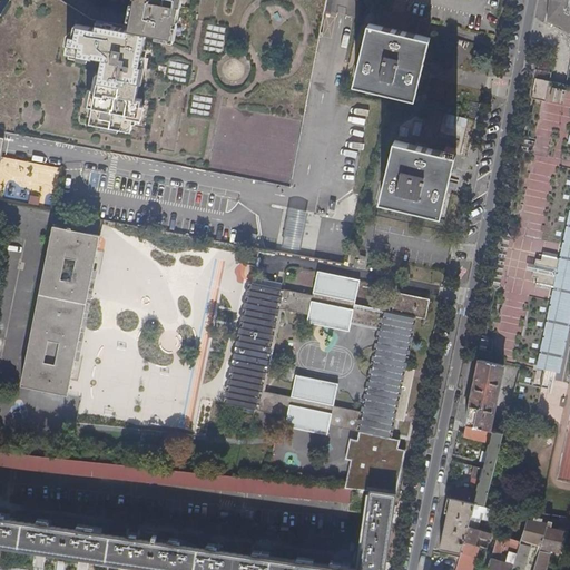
[(136,0),(130,29),(102,23),(97,22),(64,0),(10,0),(0,17),(0,129),(59,141),(118,154),(207,170),(293,186),(304,121),(324,11),(326,0),(136,0)]
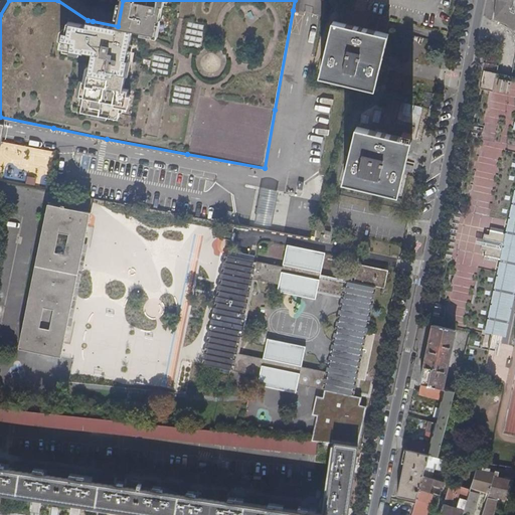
[(514,0),(496,0),(497,0),(497,21),(514,30),(514,0)]
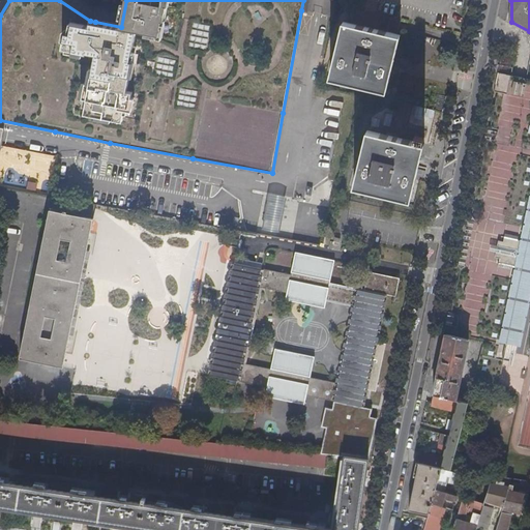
[(386,92),(400,35),(344,24),(330,80),(386,92)]
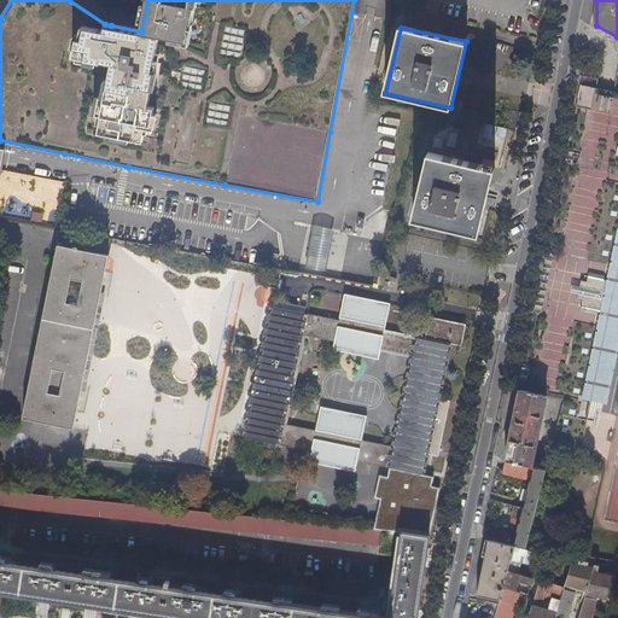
[(617,92),(614,92),(595,89),(598,80),(582,77),(578,92),(547,243),(595,255),(598,244),(617,147),(617,92)]
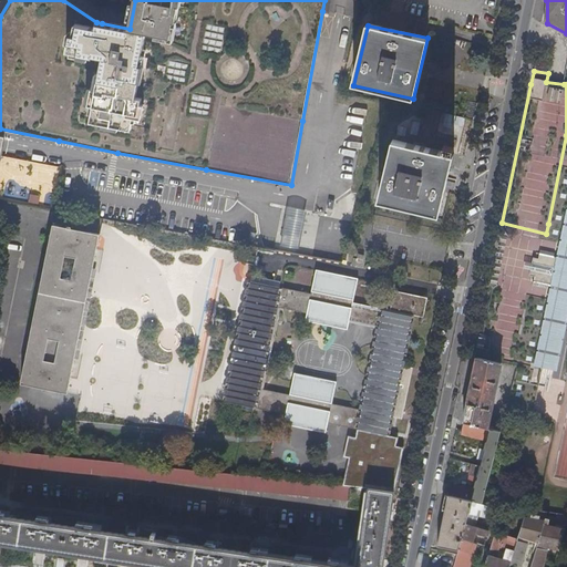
[(424,143),(440,146),(449,148),(463,152),(471,123),(432,113),(424,143)]
